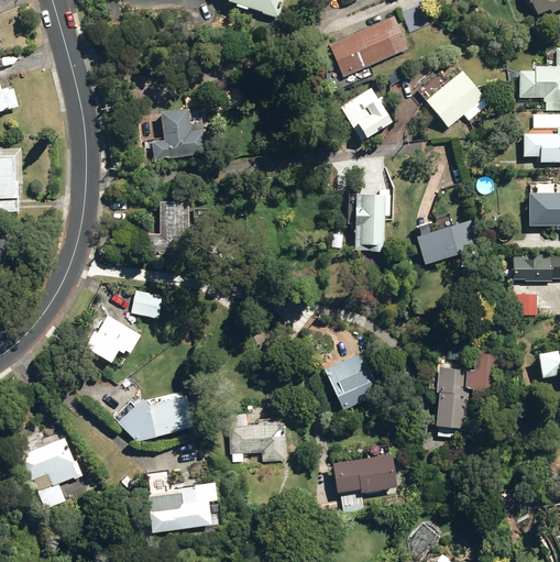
[(262,15),(281,21),(286,0),(215,0),(226,0),(228,4),(235,7),(235,8),(248,11),(248,9),(262,13),(262,15)]
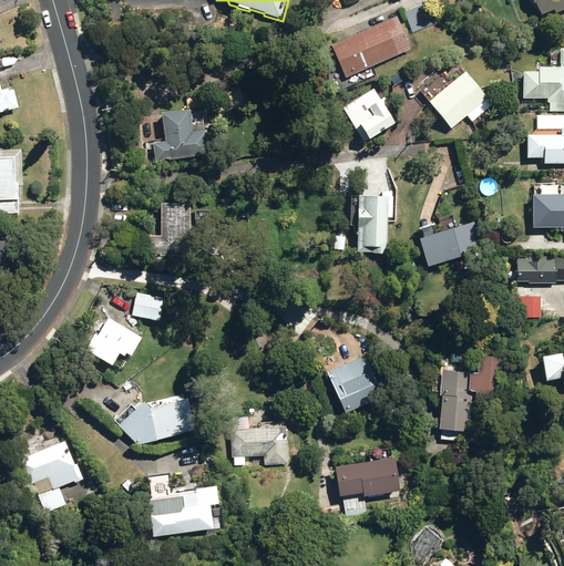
[(536,3),(541,17),(555,11),(556,14),(563,11),(563,0),(532,0),(534,4),(536,3)]
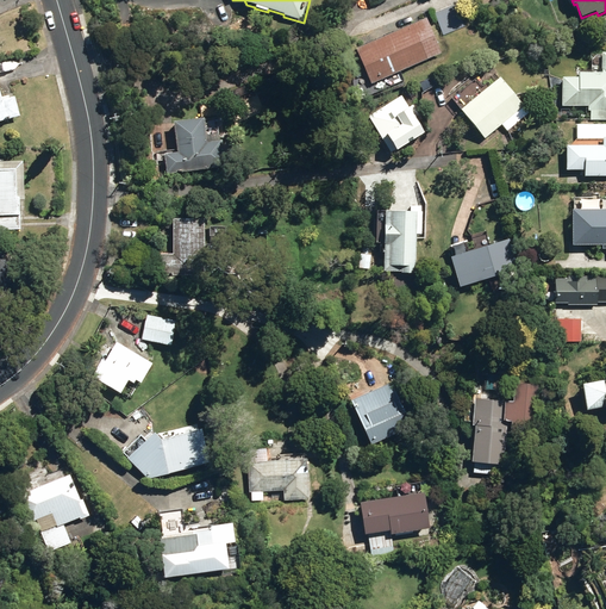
[(356,48),(372,82),(442,51),(426,17),(356,48)]
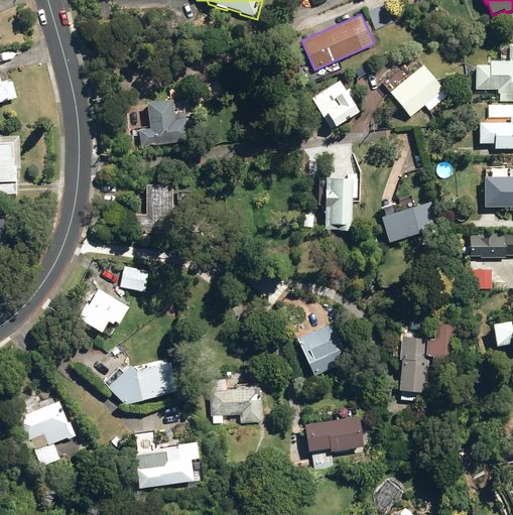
[(501,101),(512,100),(512,42),(509,42),(509,60),(489,60),(489,65),(477,65),(477,89),(499,89),(499,93),(502,93),(501,101)]
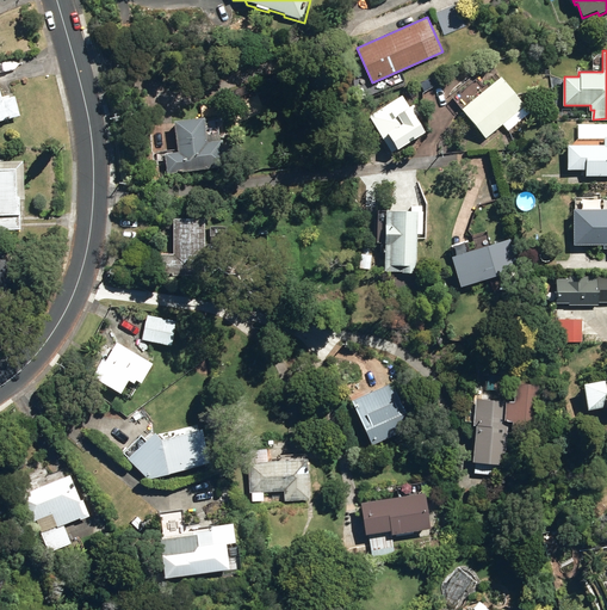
[(453,97),(485,137),(503,123),(509,129),(531,112),(501,75),(471,99),(463,88),(453,97)]
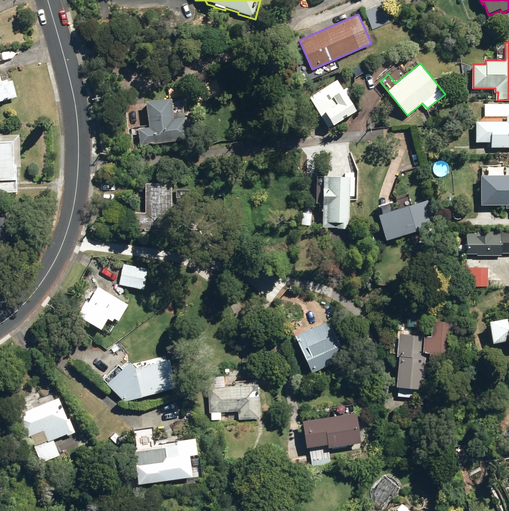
[(0,100),(16,96),(11,79),(1,82),(0,78),(0,100)]
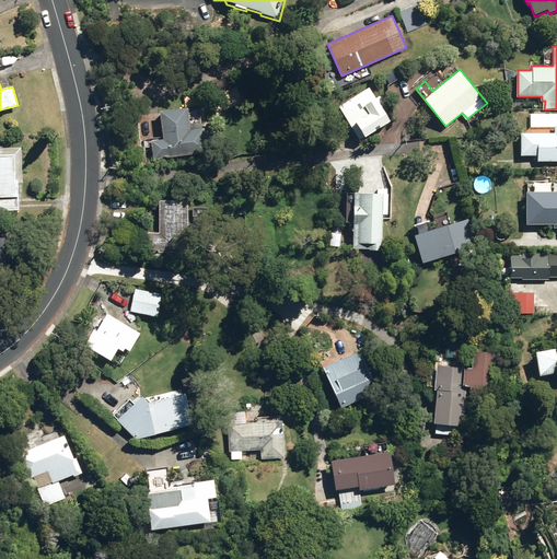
[(338,106),(358,139),(390,120),(369,86),(338,106)]
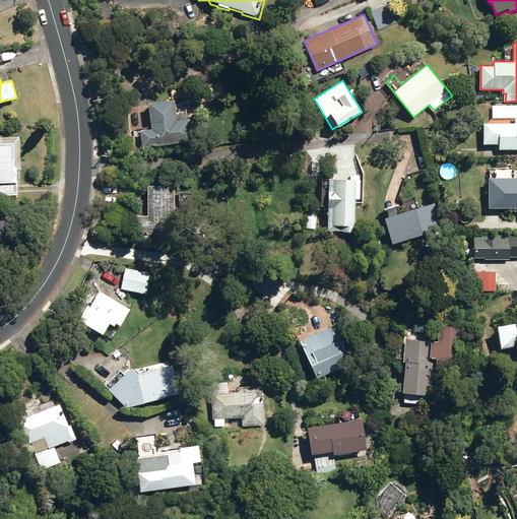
[(140,130),(142,146),(190,140),(187,118),(175,120),(172,100),(147,103),(151,128),(140,130)]
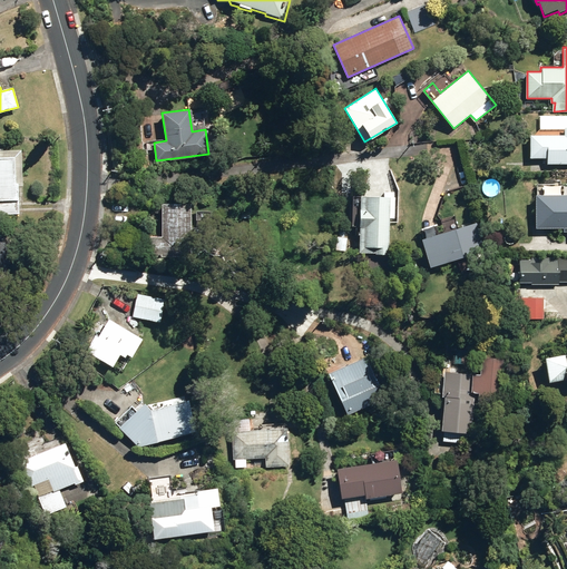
[(548,163),(566,163),(566,115),(540,115),(540,128),(535,134),(535,157),(548,157),(548,163)]
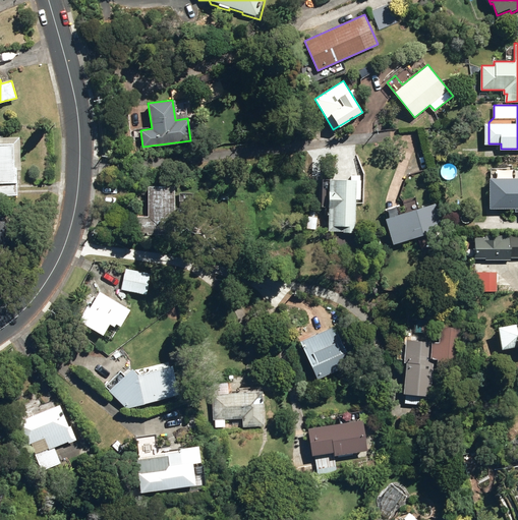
[(0,195),(18,195),(18,183),(16,183),(16,170),(21,170),(20,136),(0,136),(0,195)]
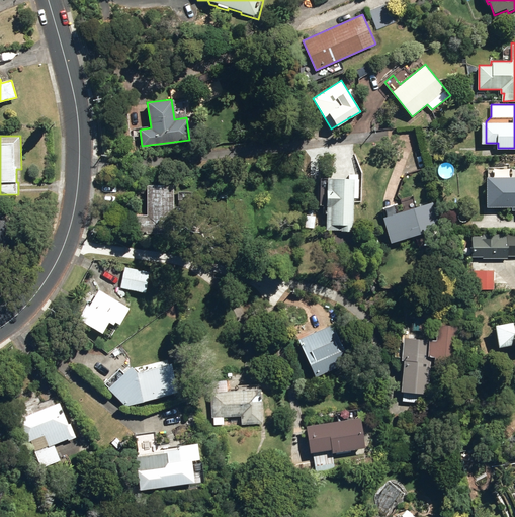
[(514,168),(507,169),(507,176),(486,177),(487,207),(514,206),(514,168)]
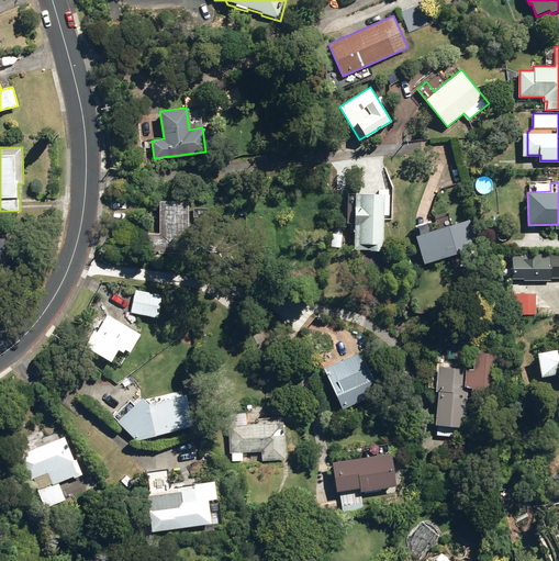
[(370,250),(383,250),(384,193),(354,192),(353,248),(370,248),(370,250)]
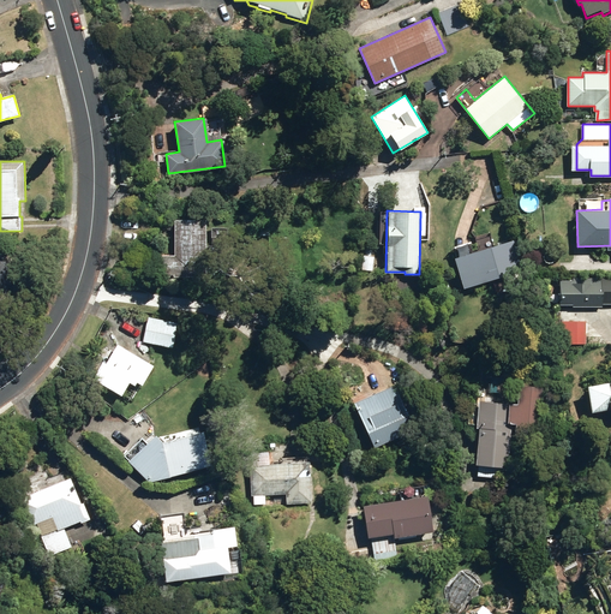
[(161,256),(162,276),(204,276),(204,219),(174,219),(174,256),(161,256)]
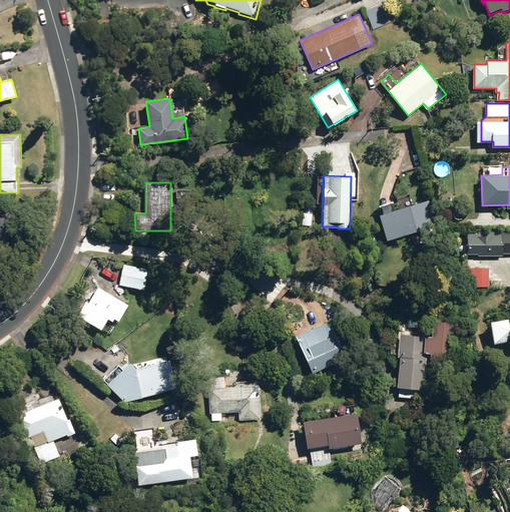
[(177,205),(189,205),(189,189),(177,189),(177,205)]
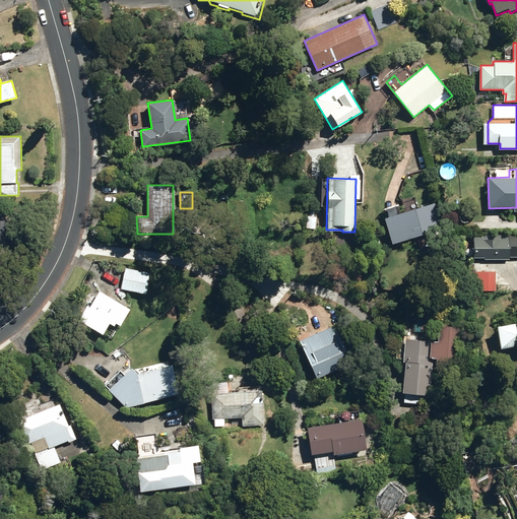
[(384,218),(392,244),(442,228),(434,202),(384,218)]
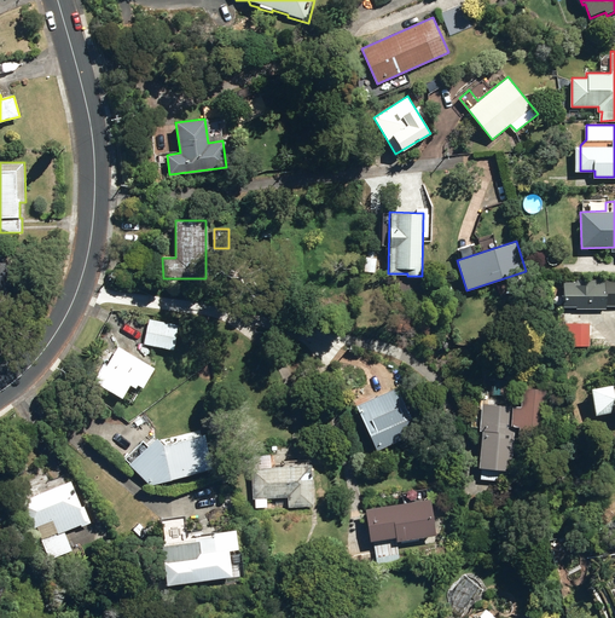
[(365,271),(376,272),(378,258),(376,258),(377,247),(370,247),(369,256),(366,256),(365,271)]
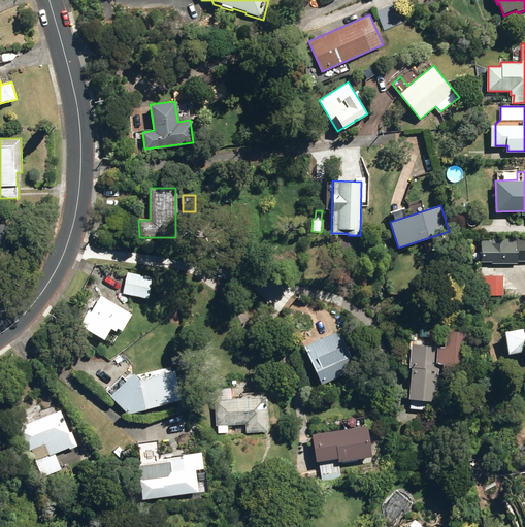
[(0,256),(17,233),(0,221),(0,256)]
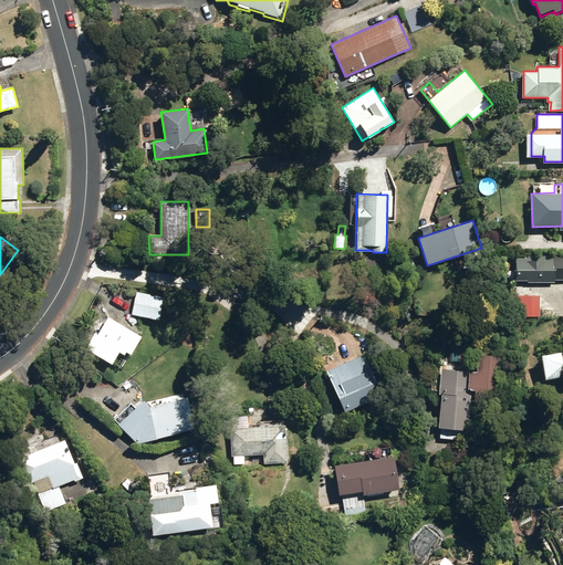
[(529,280),(529,282),(555,282),(555,255),(529,255),(529,258),(514,258),(514,280),(529,280)]
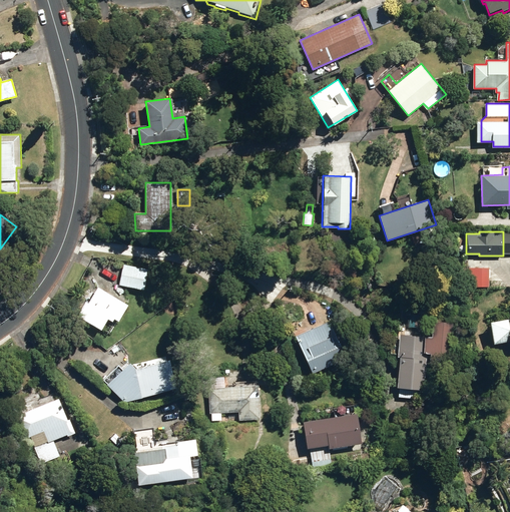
[(119,285),(143,290),(148,269),(124,264),(119,285)]
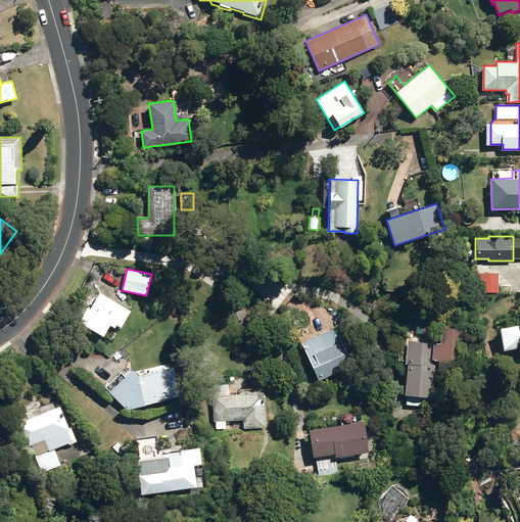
[(488,291),(500,291),(500,273),(488,273),(488,291)]
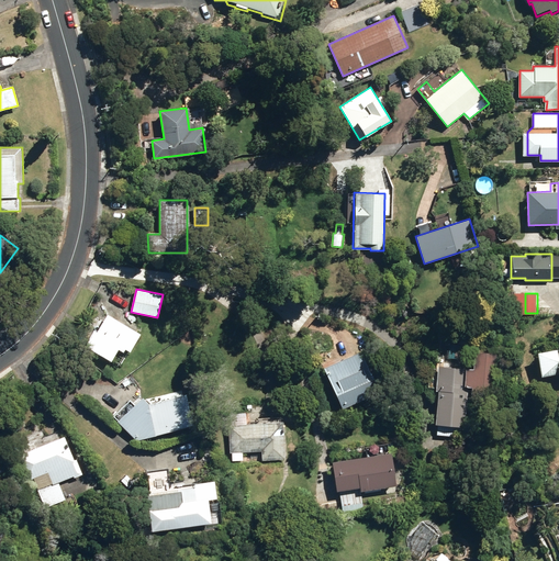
[(86,347),(109,361),(116,348),(122,351),(123,348),(127,351),(138,334),(107,314),(86,347)]
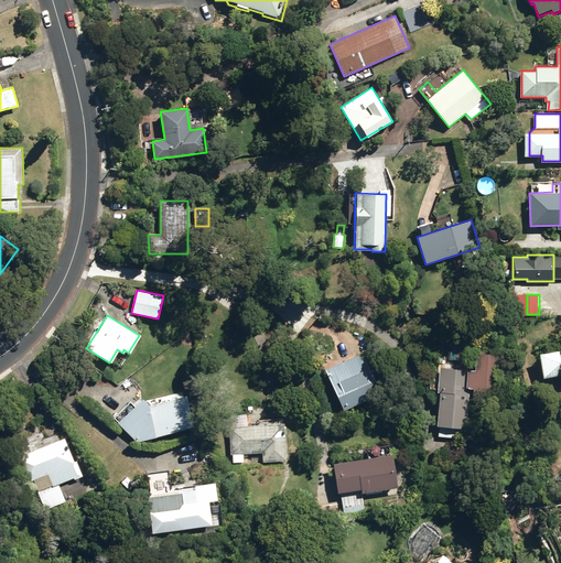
[(451,359),(462,360),(463,345),(452,344),(451,359)]
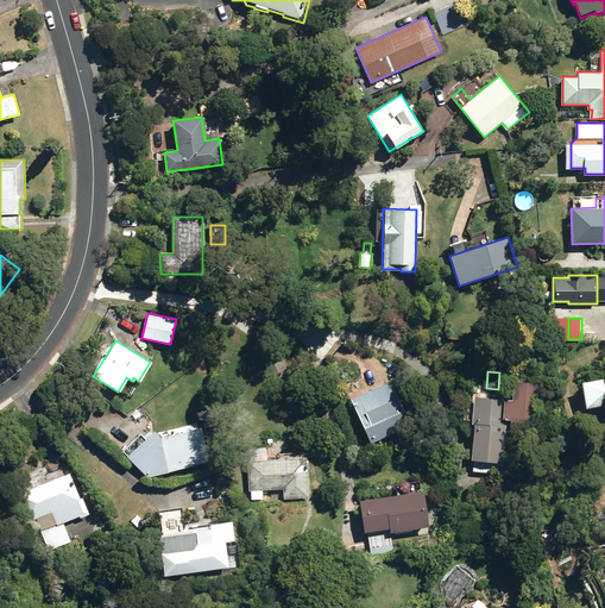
[(604,388),(602,389),(600,378),(579,382),(585,408),(604,405),(604,388)]
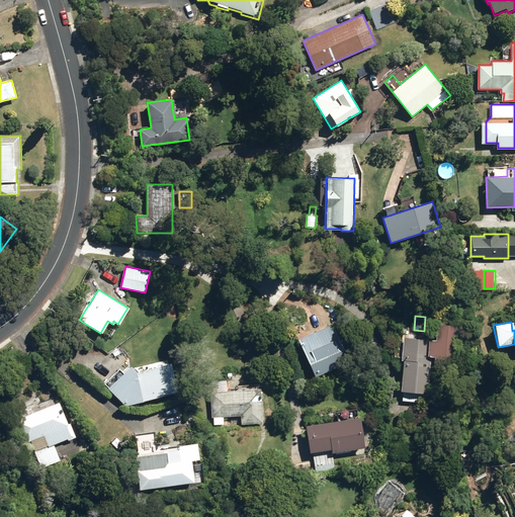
[(298,339),(315,376),(349,362),(333,324),(298,339)]
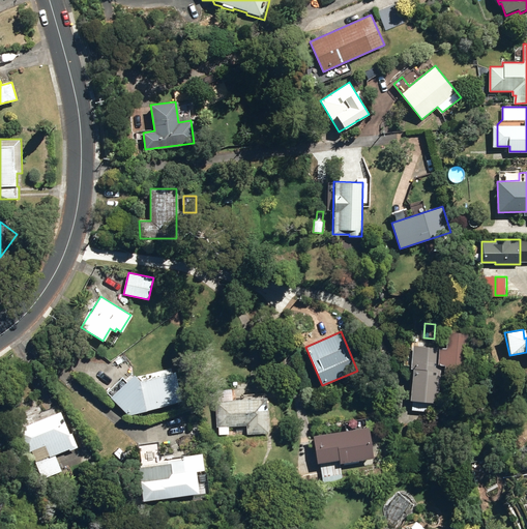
[(412,409),(435,411),(436,402),(463,405),(469,333),(446,331),(445,348),(412,345),(409,369),(412,369),(409,401),(413,402),(412,409)]
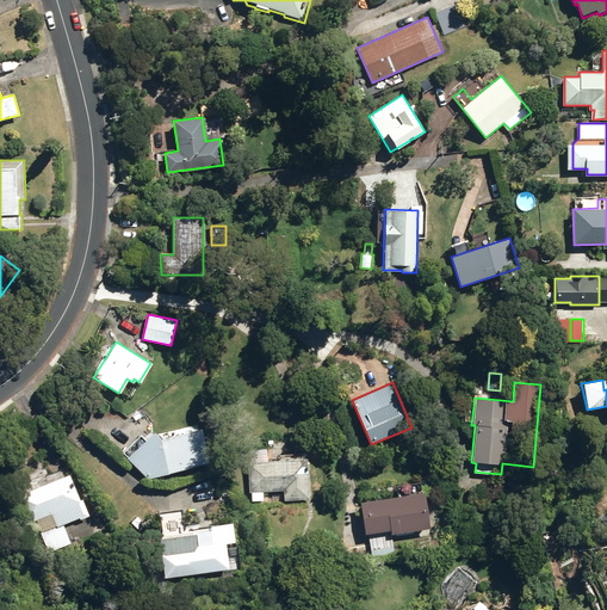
[(125,458),(148,479),(210,462),(200,427),(158,439),(150,432),(125,458)]
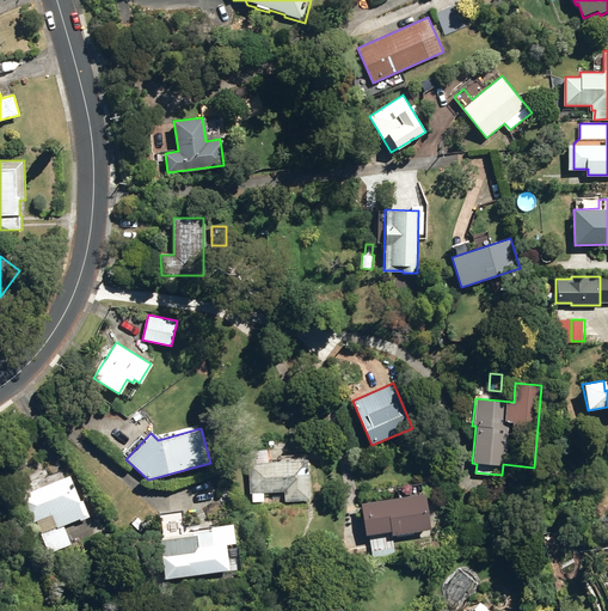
[(253,493),(255,501),(265,501),(265,492),(287,490),(287,500),(311,499),(308,475),(307,475),(306,471),(309,471),(308,454),(283,456),(283,460),(269,460),(268,450),(252,451),(253,463),(249,463),(250,493),(253,493)]
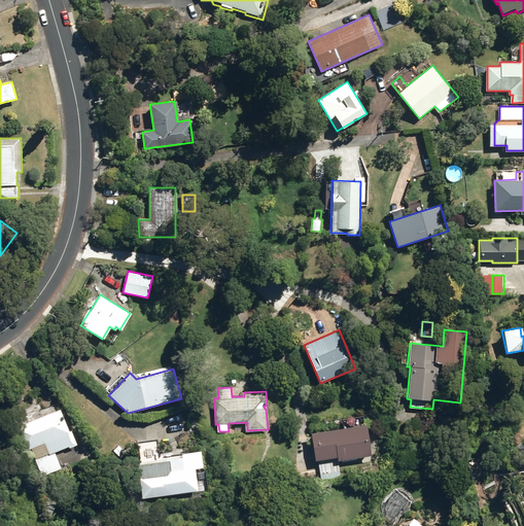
[(33,448),(44,476),(63,468),(57,452),(69,447),(69,448),(77,444),(72,430),(69,431),(60,409),(16,426),(26,451),(33,448)]
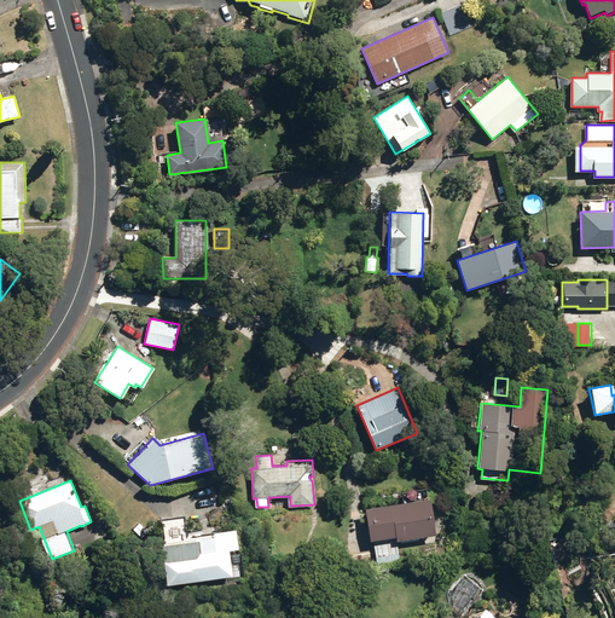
[(394,537),(395,542),(435,536),(429,498),(363,508),(369,541),(394,537)]
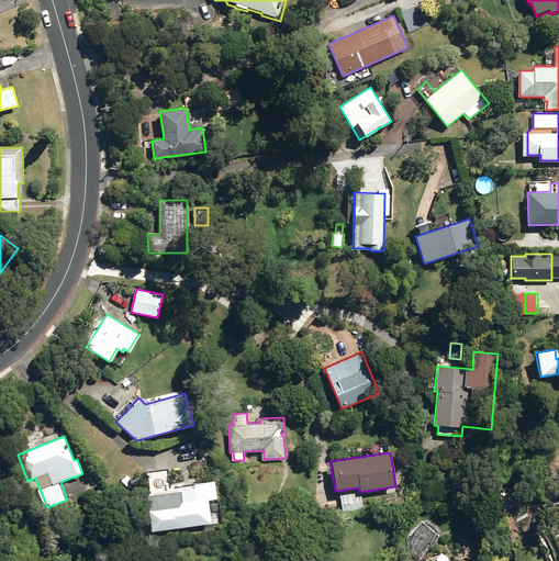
[(144,495),(148,531),(210,523),(207,498),(179,502),(177,489),(146,493),(146,495),(144,495)]
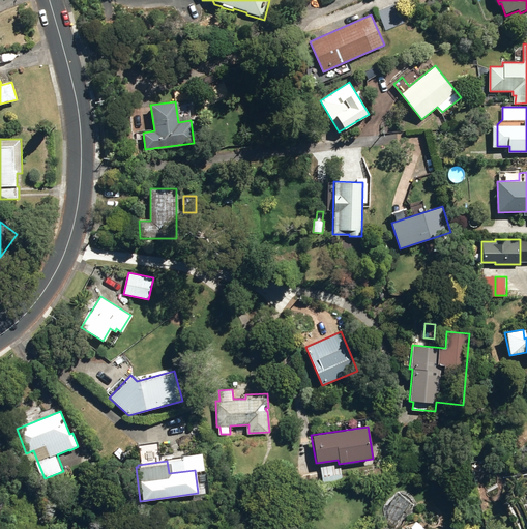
[(322,469),(324,482),(344,479),(342,466),(322,469)]
